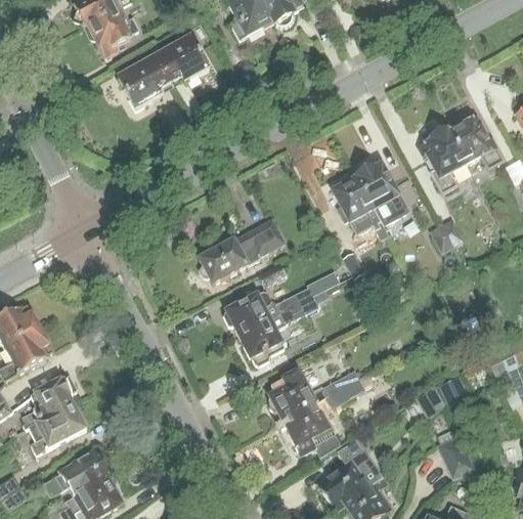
[(75,9),(84,26),(121,7),(117,0),(74,0),(78,8),(75,9)]
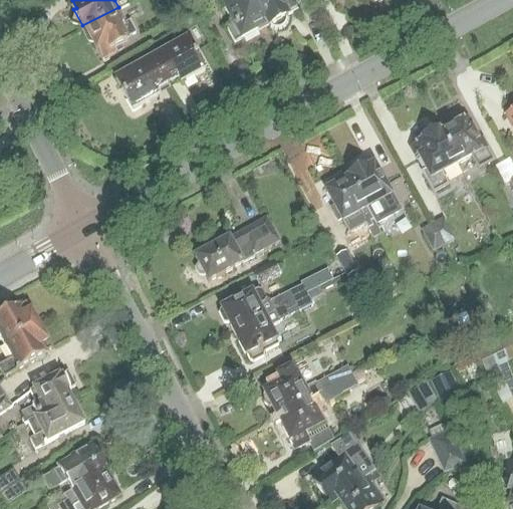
[(224,0),(234,18),(227,22),(235,37),(267,20),(255,0),(224,0)]
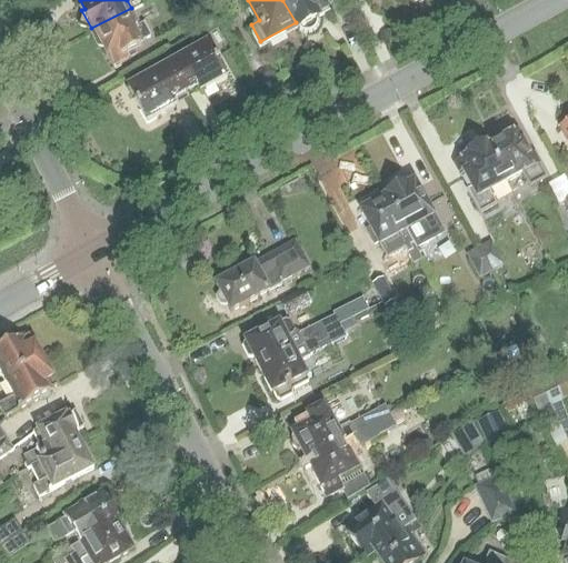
[(282,0),(296,22),(297,22),(299,26),(301,28),(305,29),(307,29),(311,29),(314,28),(316,26),(317,23),(318,21),(318,19),(318,16),(319,14),(318,13),(328,8),(324,0),(282,0)]
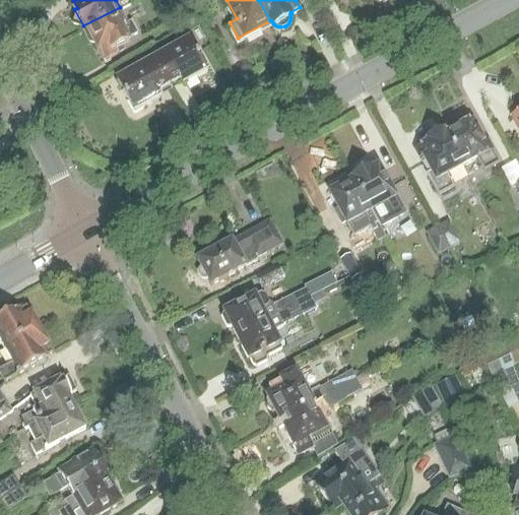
[(125,18),(120,7),(83,25),(89,38),(95,39),(104,57),(118,51),(116,46),(130,40),(127,35),(138,29),(131,15),(125,18)]
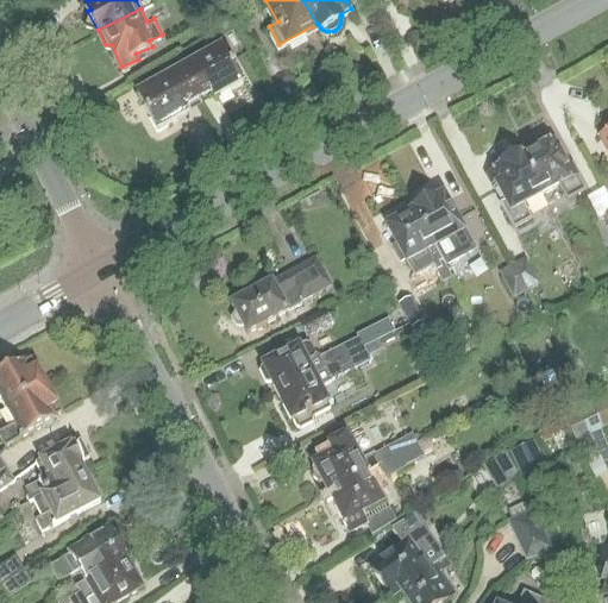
[(193,52),(179,61),(199,96),(212,89),(215,95),(244,80),(223,42),(195,57),(193,52)]
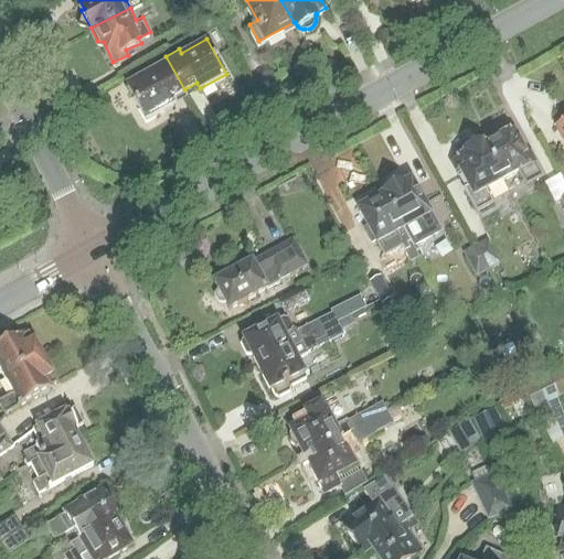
[(153,63),(156,67),(127,83),(147,118),(176,101),(172,96),(184,89),(166,56),(153,63)]
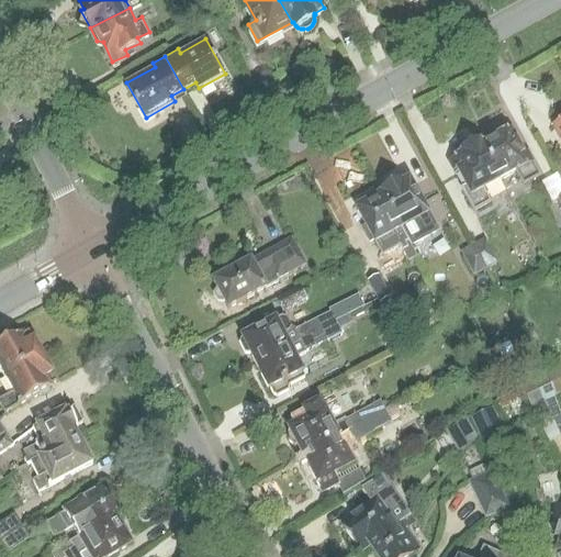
[(524,179),(526,178),(537,173),(539,171),(531,158),(534,157),(528,147),(525,149),(512,125),(501,132),(494,131),(481,137),(501,175),(517,166),(524,179)]
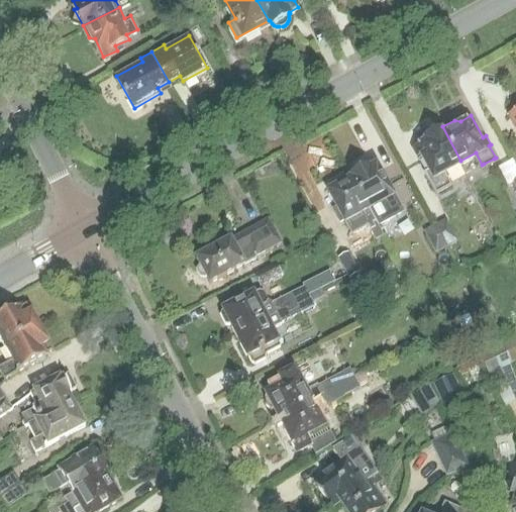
[(436,190),(438,189),(448,184),(450,182),(444,170),(460,161),(442,126),(440,127),(439,125),(435,124),(426,128),(424,133),(425,135),(424,136),(425,139),(415,144),(428,168),(424,170),(436,190)]
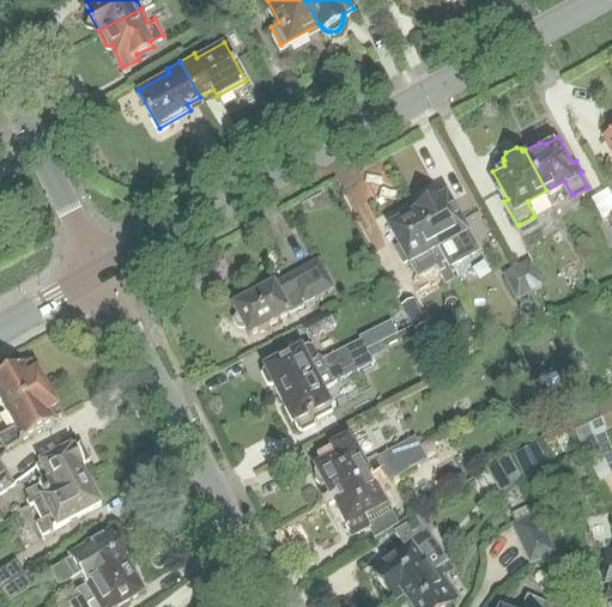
[(611,183),(601,188),(610,208),(611,207),(611,183)]
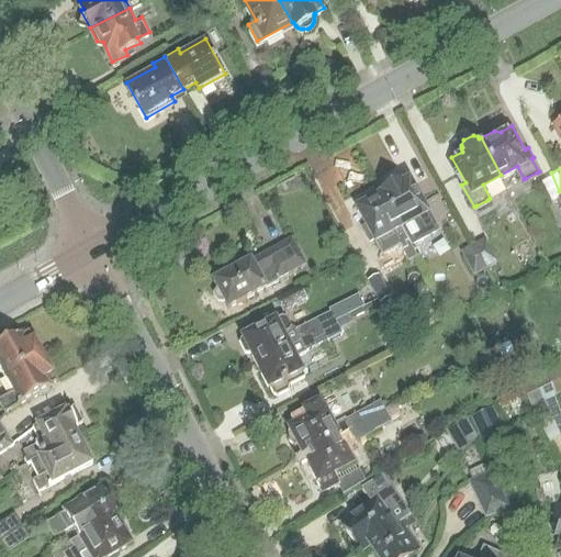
[(412,242),(438,227),(410,175),(400,180),(395,179),(386,184),(385,188),(383,189),(384,191),(412,242)]
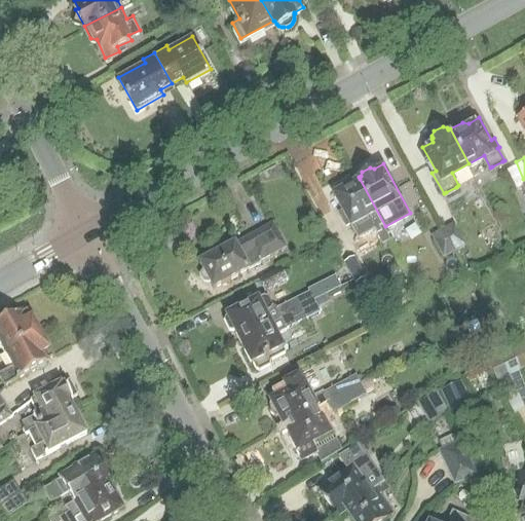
[(335,189),(337,192),(334,193),(343,209),(340,211),(346,224),(350,222),(358,236),(374,228),(382,242),(390,236),(385,226),(360,179),(349,185),(347,183),(344,182),(336,186),(335,189)]
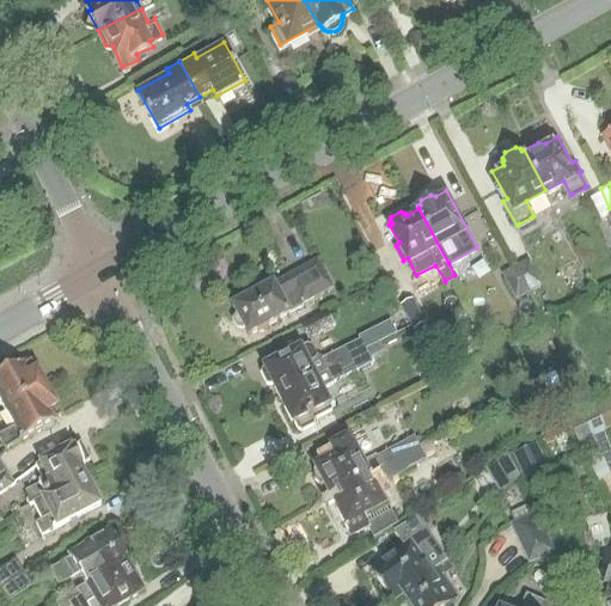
[(249,331),(289,308),(304,301),(335,283),(318,255),(287,271),(291,276),(276,285),(274,279),(232,301),(238,311),(234,316),(238,323),(244,323),(249,331)]
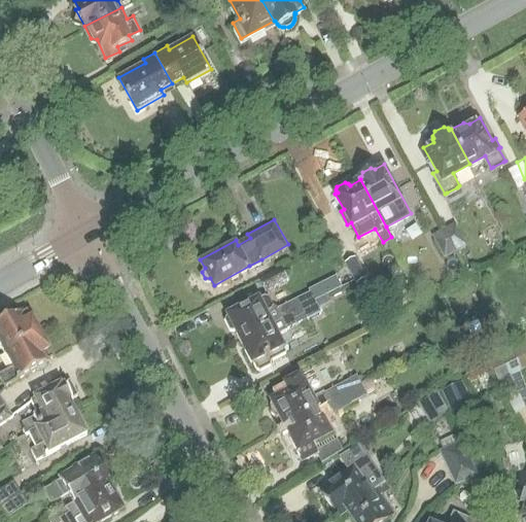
[(444,227),(456,249),(467,243),(455,220),(444,227)]
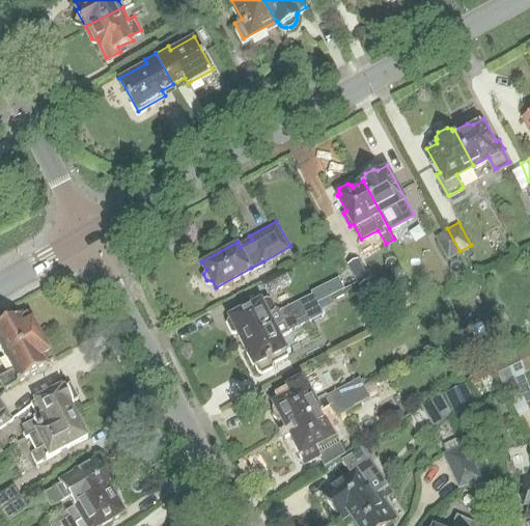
[(447,257),(459,251),(447,228),(435,234),(447,257)]
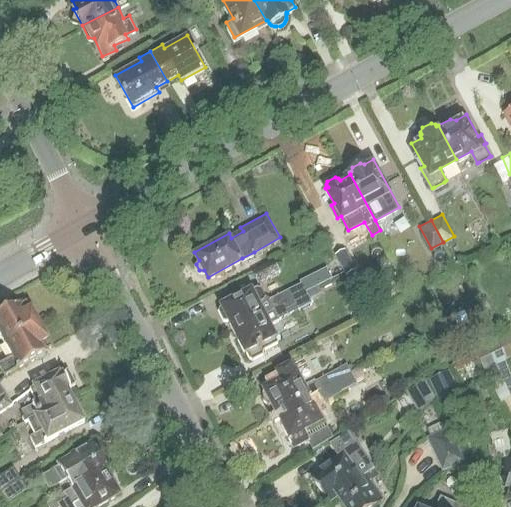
[(357,267),(345,247),(335,252),(346,273),(357,267)]
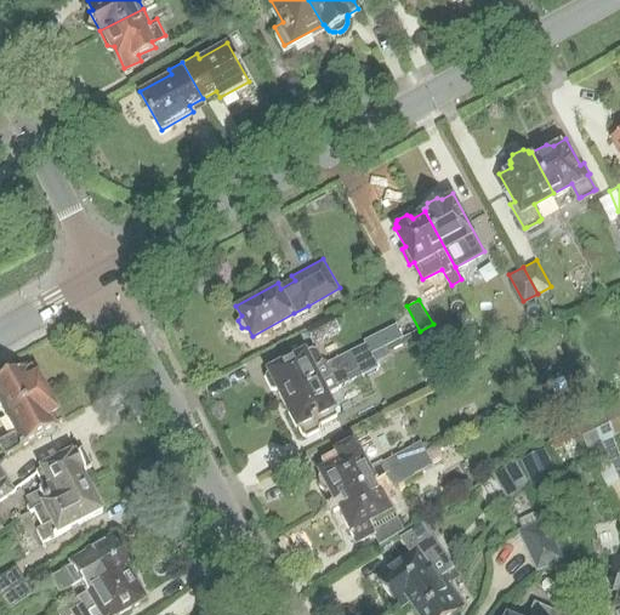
[(333,312),(306,325),(314,342),(341,329),(333,312)]
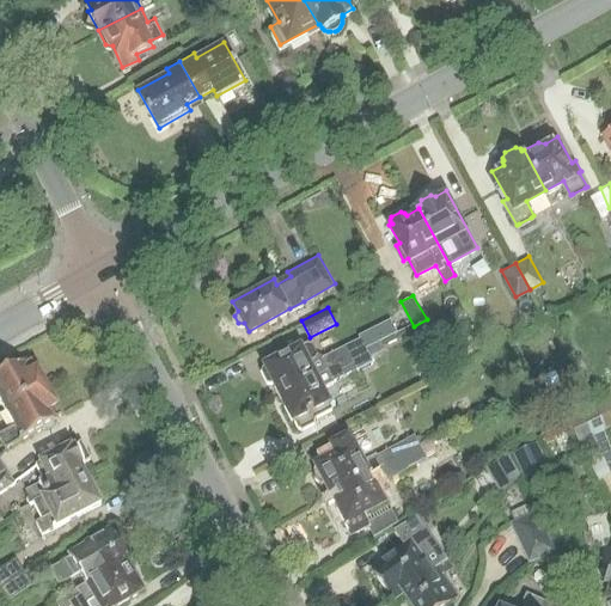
[(373,359),(366,346),(360,335),(344,343),(356,366),(373,359)]
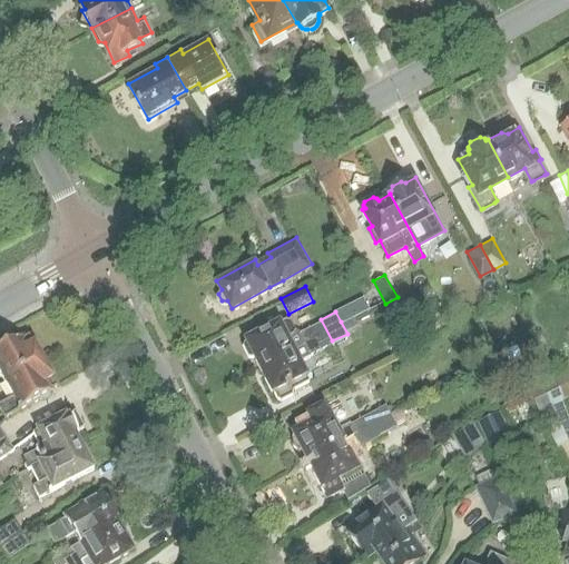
[(260,364),(315,335),(322,346),(332,340),(321,319),(301,329),(295,326),(292,319),(285,317),(280,320),(277,316),(262,324),(264,327),(260,329),(261,330),(247,337),(243,344),(248,355),(256,355),(260,364)]
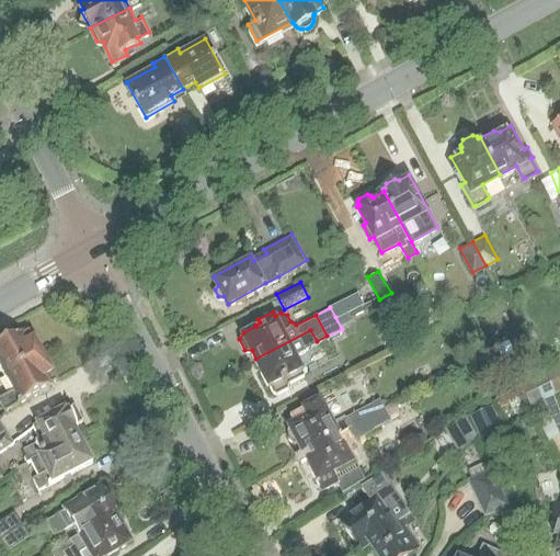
[(0,364),(6,375),(44,353),(30,328),(24,330),(23,328),(0,340),(0,364)]
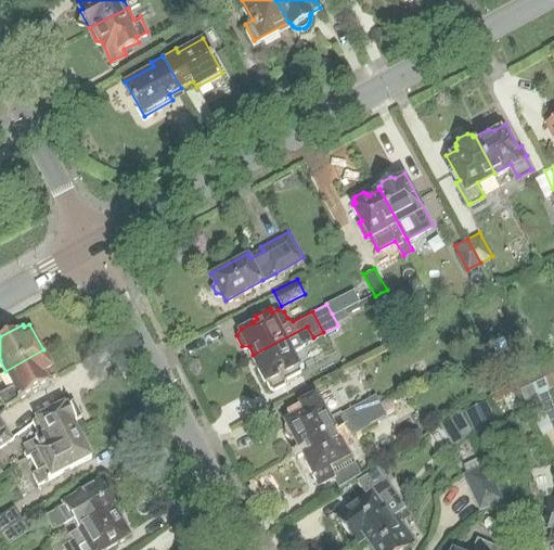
[(274,386),(284,381),(285,376),(301,369),(292,349),(303,344),(303,343),(313,337),(307,327),(253,355),(266,380),(267,379),(270,385),(274,386)]
